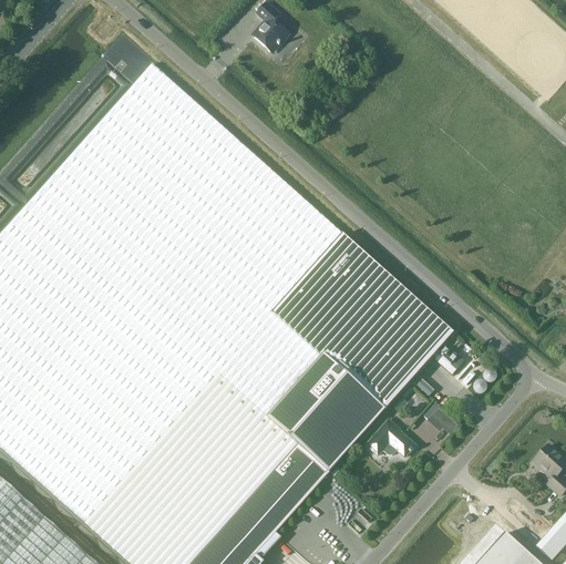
[(266,1),(263,4),(259,1),(255,7),(258,10),(256,12),(267,21),(254,36),(270,50),(277,42),(279,44),(289,33),(274,19),(279,13),(266,1)]
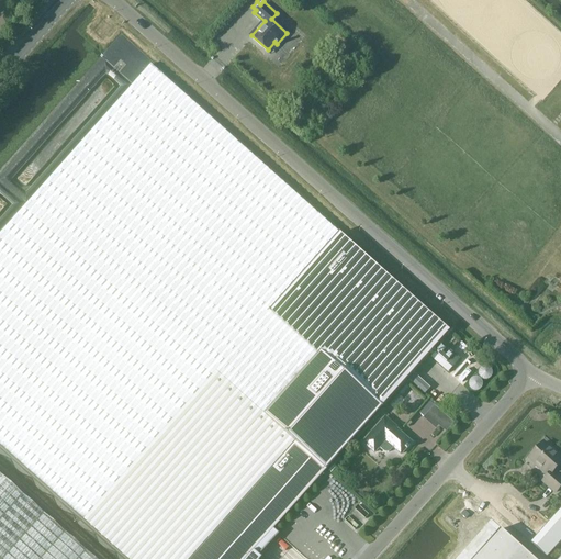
[(275,172),(244,145),(149,62),(51,172),(27,200),(0,230),(0,442),(130,558),(243,558),(325,467),(382,404),(449,328),(338,231),(275,172)]
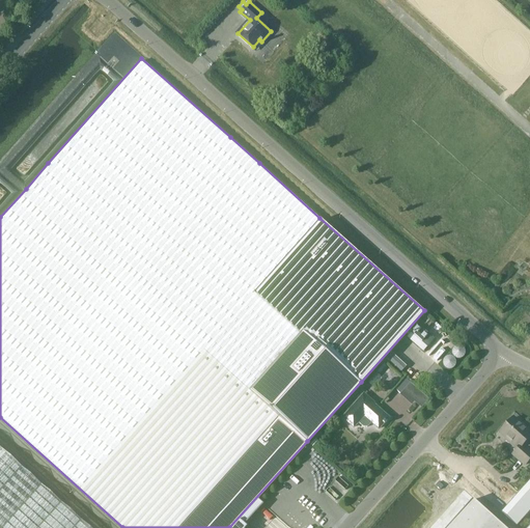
[(425,314),(421,320),(427,325),(431,320),(425,314)]
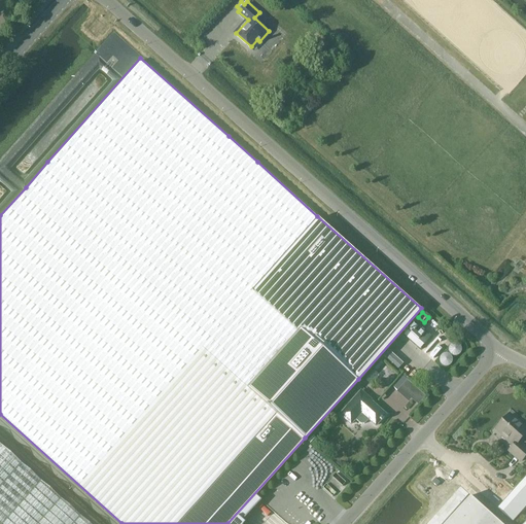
[(430,334),(414,319),(407,327),(423,342),(430,334)]
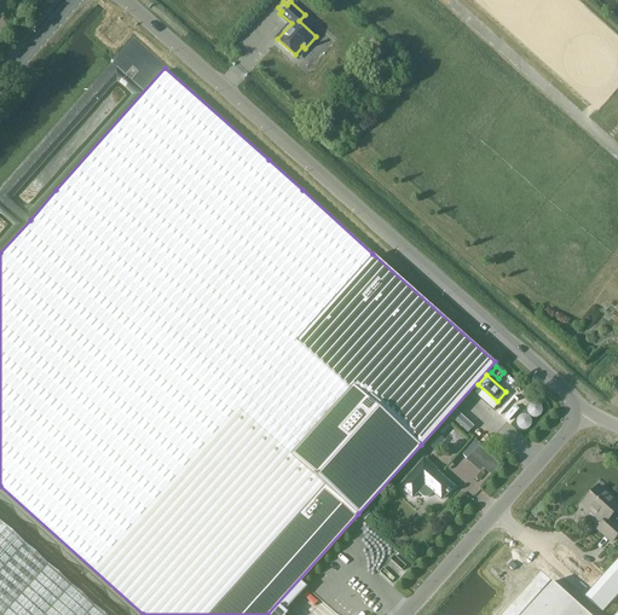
[(523,427),(533,419),(527,412),(518,419),(523,427)]
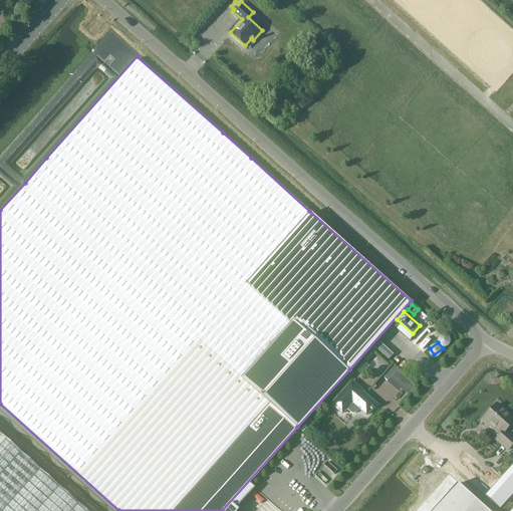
[(402,386),(407,390),(414,382),(393,363),(383,373),(400,388),(402,386)]
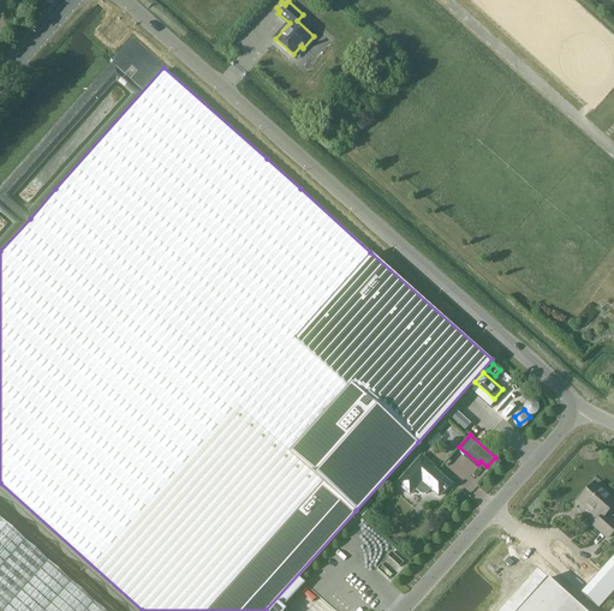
[(437,493),(449,480),(433,465),(430,467),(417,455),(395,480),(409,492),(413,486),(418,490),(421,491),(425,491),(429,486),(437,493)]
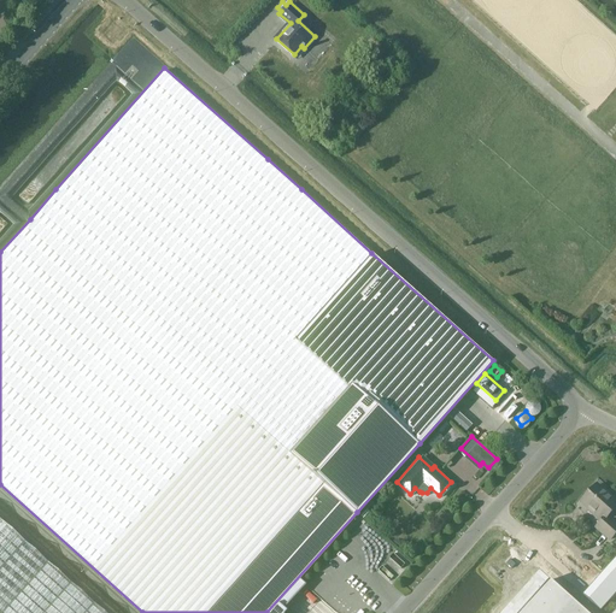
[(609,538),(615,530),(615,523),(608,516),(615,506),(615,499),(597,483),(581,501),(602,519),(596,526),(609,538)]
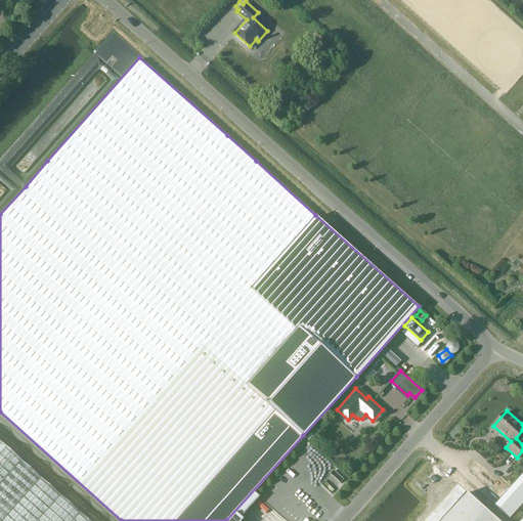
[(91,520),(20,458),(0,439),(0,520),(91,520)]
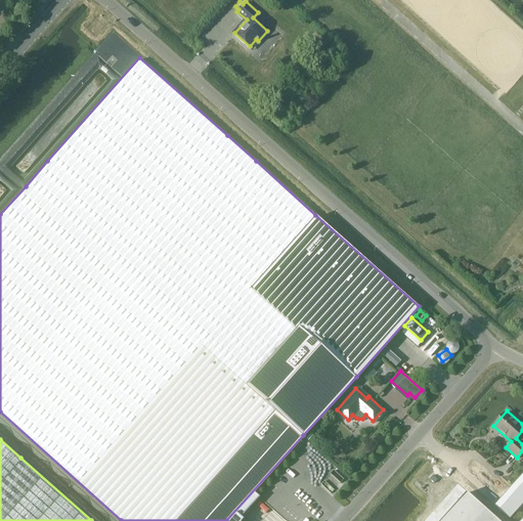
[(337,486),(348,475),(337,465),(325,477),(337,486)]
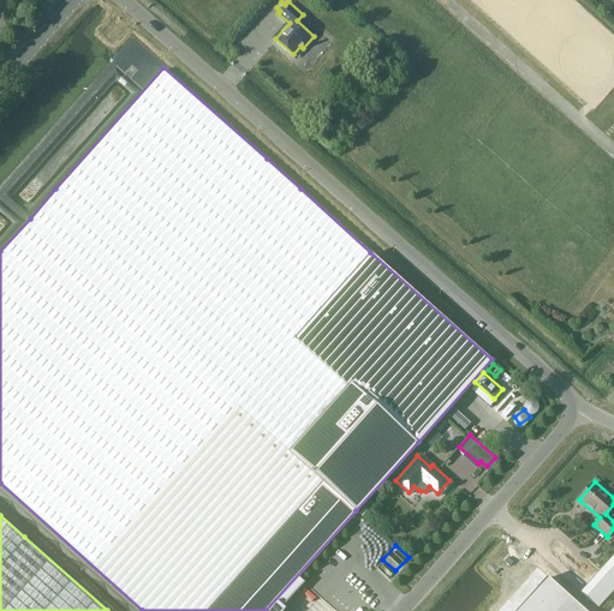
[(613,551),(579,591),(597,606),(613,587),(613,551)]
